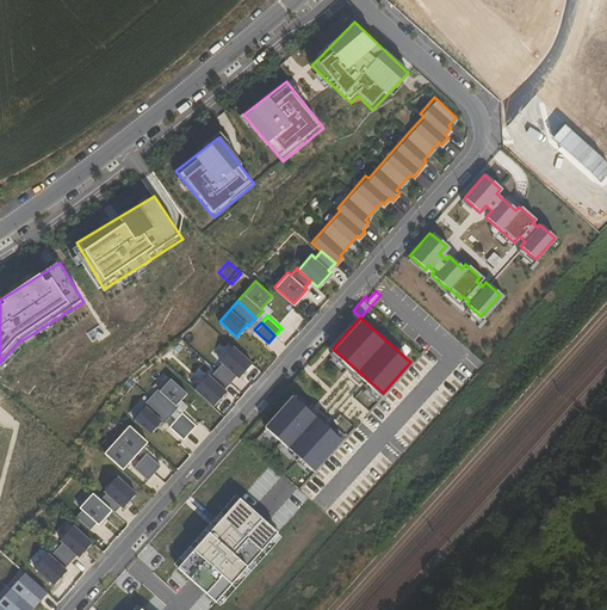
[(217,370),(230,381),(236,374),(239,376),(252,362),(233,344),(220,359),(223,363),(217,370)]
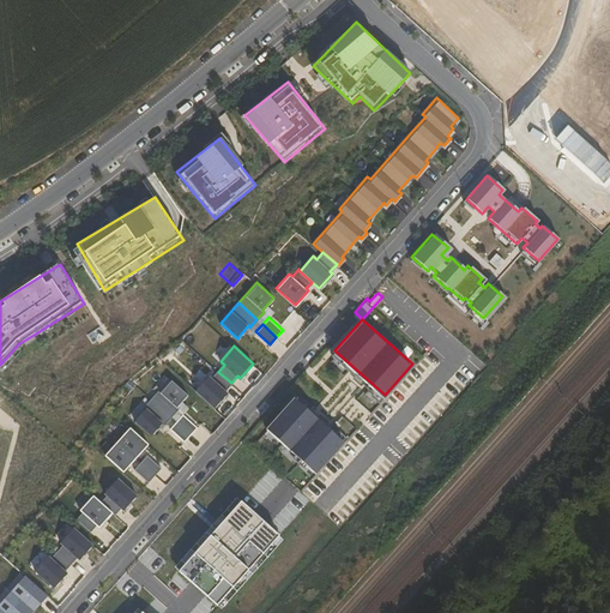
[(195,389),(215,407),(228,391),(225,390),(231,383),(218,372),(212,378),(209,374),(195,389)]
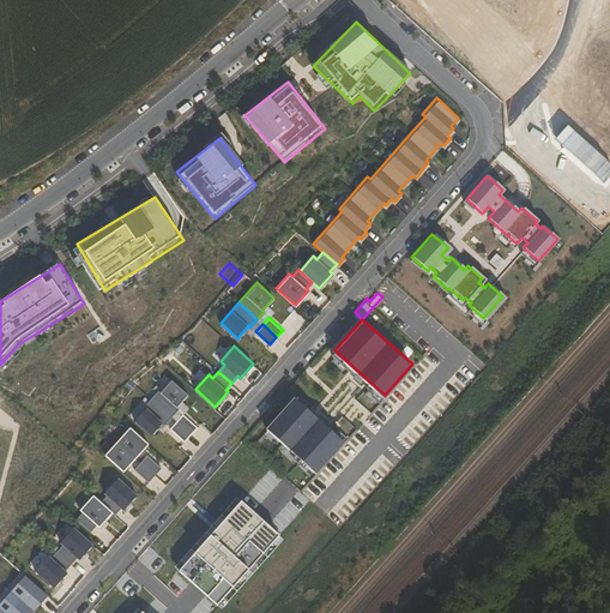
[(153,400),(171,415),(179,408),(176,406),(188,394),(171,379),(153,400)]
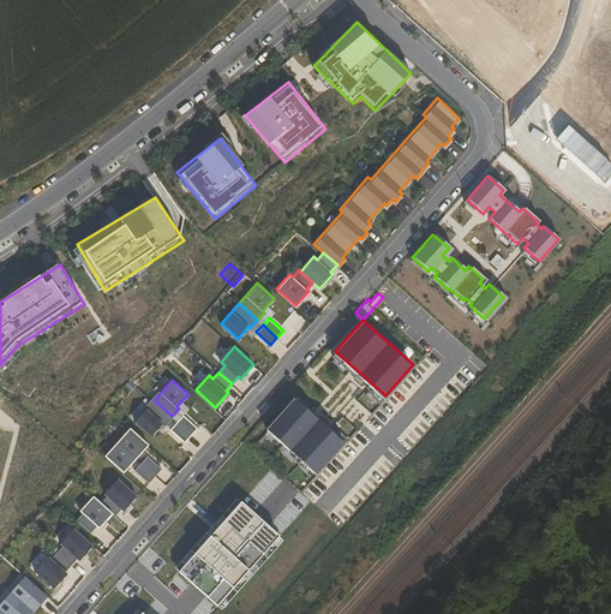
[(345,441),(295,397),(268,428),(317,472),(345,441)]
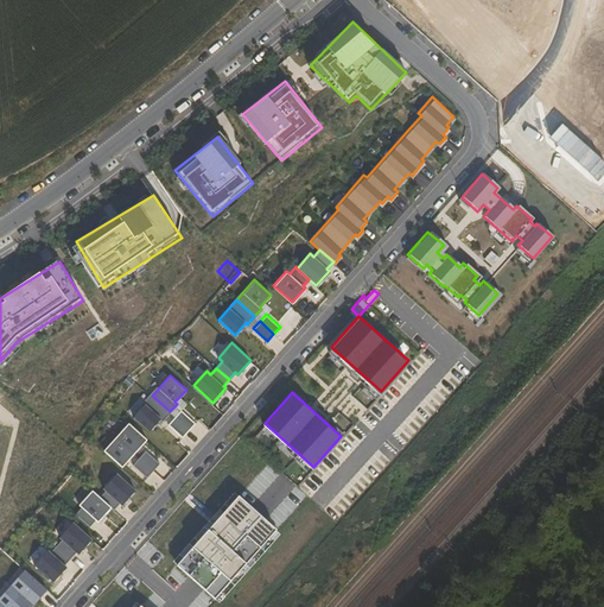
[(163,419),(170,411),(152,396),(133,416),(150,430),(160,418),(163,419)]
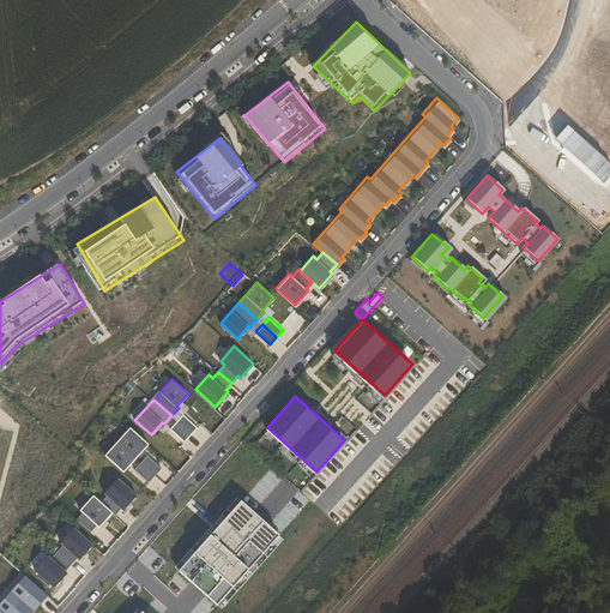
[(183,413),(176,420),(191,433),(197,426),(183,413)]
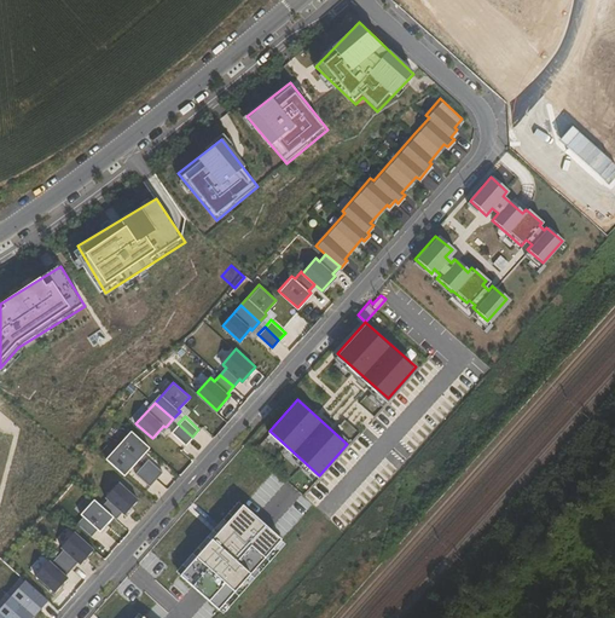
[(192,437),(178,423),(172,431),(186,444),(192,437)]
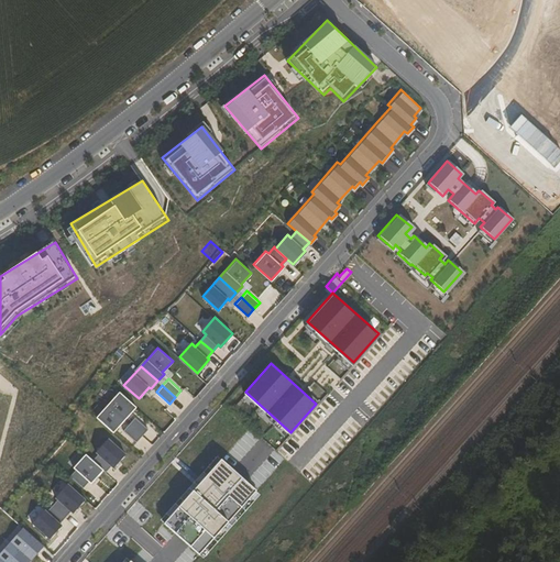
[(109,404),(124,419),(136,406),(120,392),(109,404)]
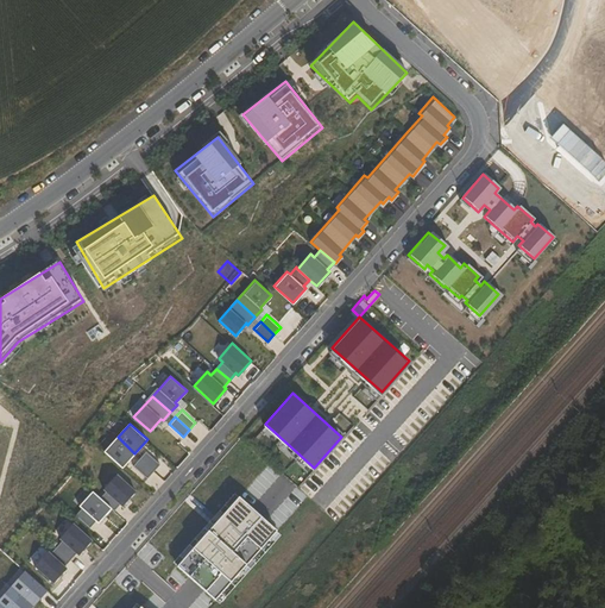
[(123,467),(134,453),(118,437),(105,451),(123,467)]
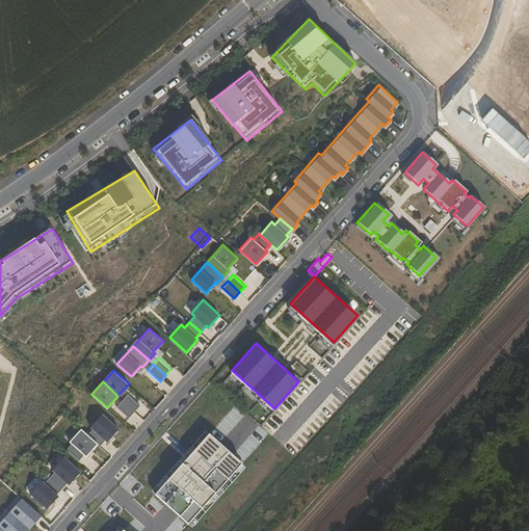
[(128,393),(122,399),(134,410),(140,404),(128,393)]
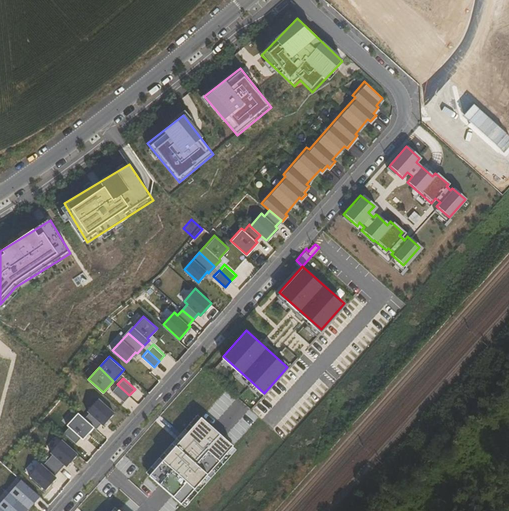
[(129,395),(117,384),(112,390),(124,401),(129,395)]
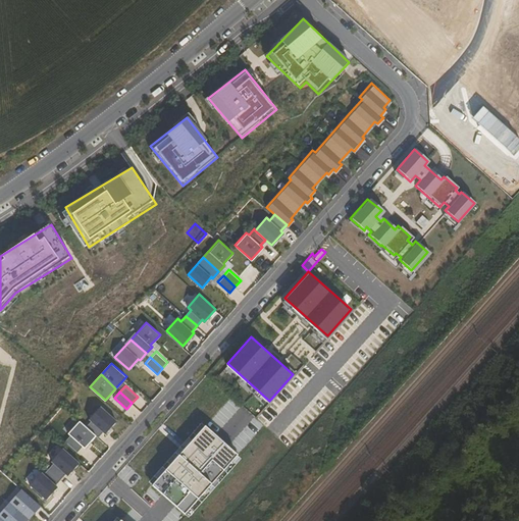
[(87,426),(96,434),(98,436),(103,430),(105,432),(116,420),(100,405),(89,417),(92,420),(87,426)]
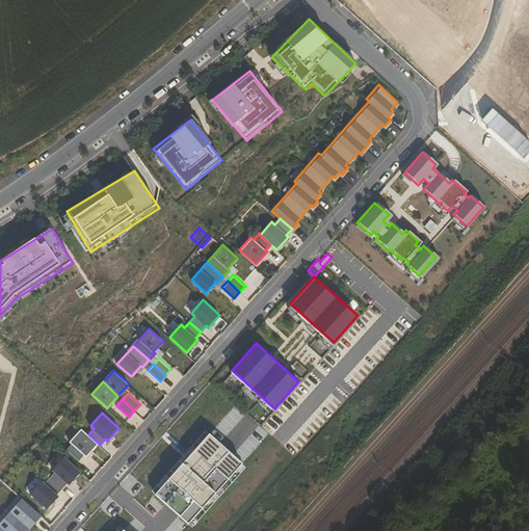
[(67,449),(79,459),(84,453),(86,455),(98,443),(88,434),(81,427),(70,441),(72,443),(67,449)]
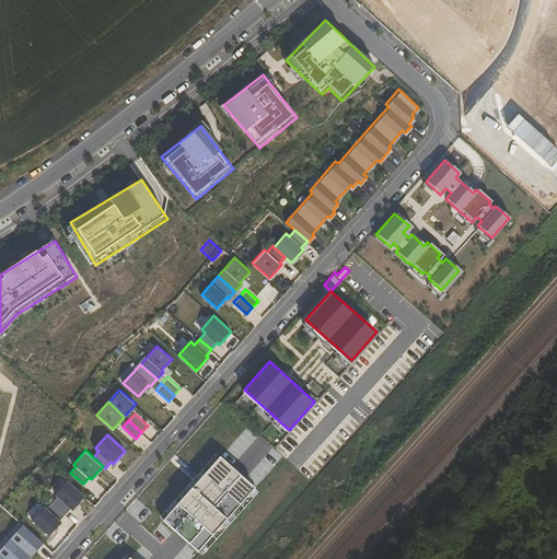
[(220,455),(163,519),(198,550),(255,487),(220,455)]
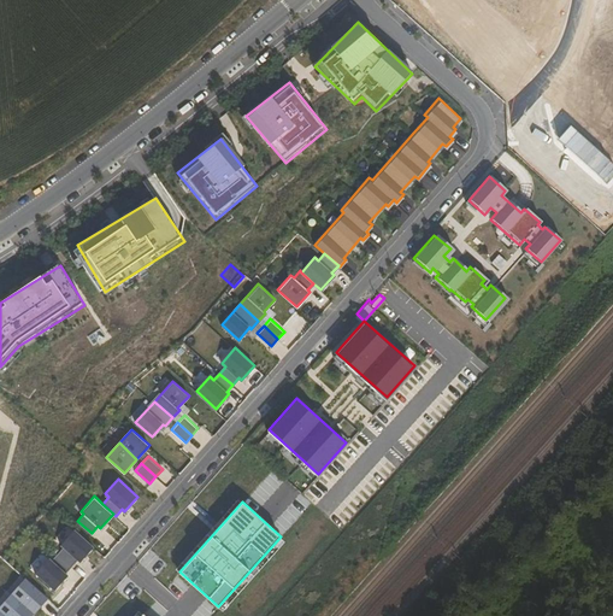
[(94,546),(75,528),(62,544),(65,547),(59,555),(72,565),(78,559),(81,561),(94,546)]
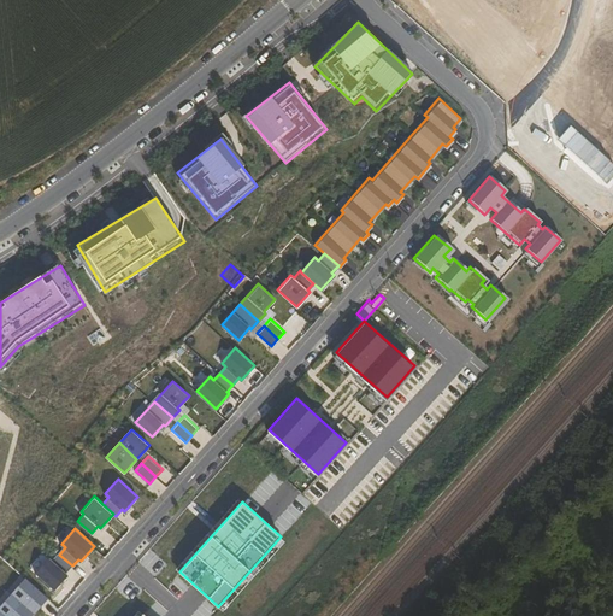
[(72,565),(59,555),(53,561),(49,557),(36,573),(56,590),(69,575),(66,573),(72,565)]
